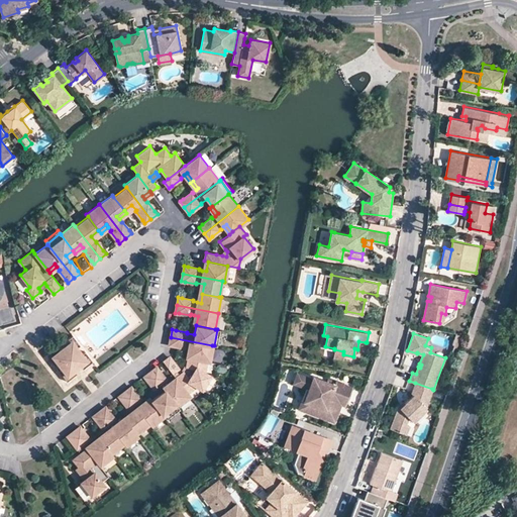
[(82,353),(77,347),(80,344),(73,335),(63,342),(65,345),(59,350),(57,347),(46,355),(55,365),(58,363),(62,369),(59,371),(67,381),(77,373),(75,371),(80,366),(83,369),(93,360),(85,350),(82,353)]
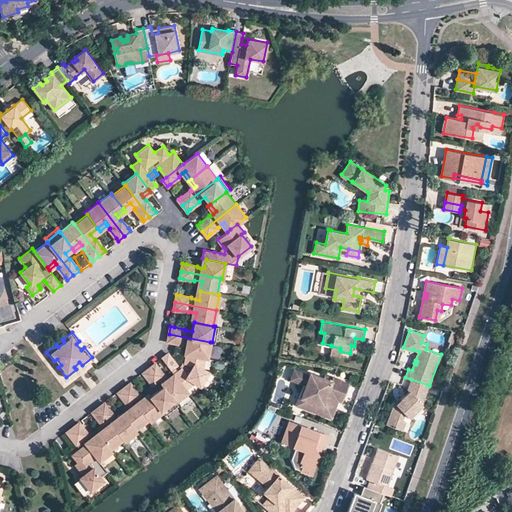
[(210,342),(169,334),(167,341),(182,344),(182,343),(186,344),(190,344),(188,354),(205,357),(207,357),(210,342)]
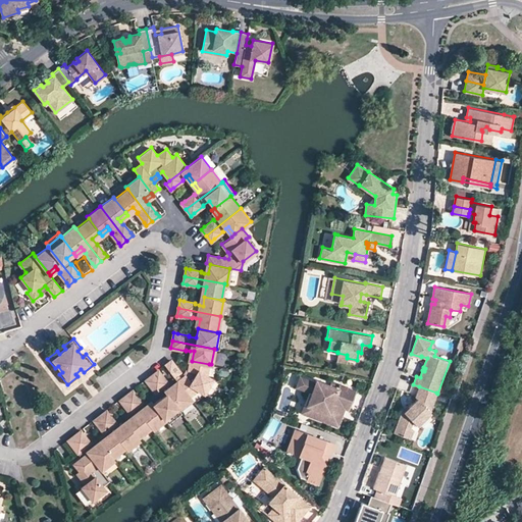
[(347,355),(337,353),(336,360),(346,362),(347,358),(347,355)]
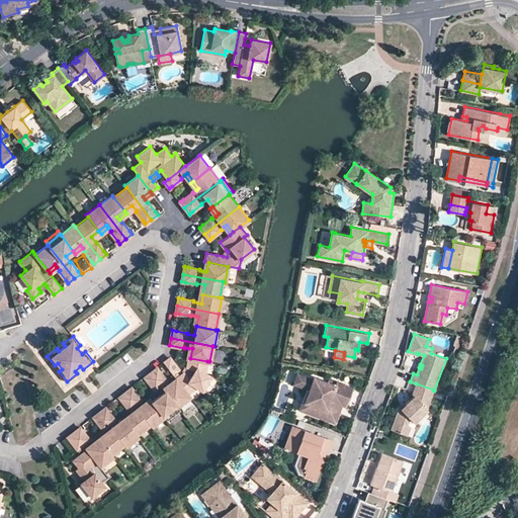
[(190,358),(189,357),(187,366),(187,367),(190,368),(186,373),(184,371),(183,372),(180,375),(176,370),(179,368),(175,363),(170,357),(164,362),(175,377),(178,380),(187,393),(196,386),(202,390),(210,375),(205,371),(207,361),(190,358)]
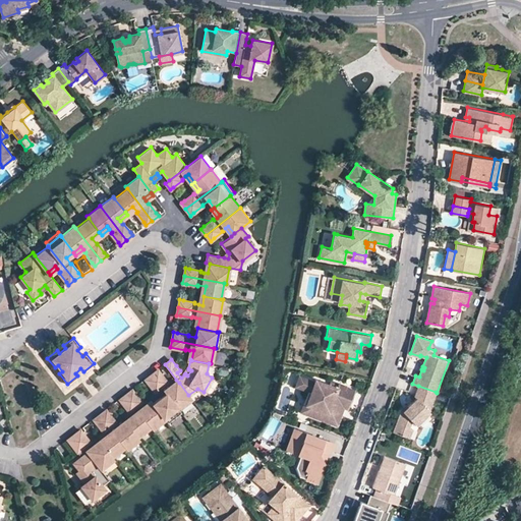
[(191,370),(188,369),(188,368),(185,367),(183,372),(184,374),(185,373),(187,375),(191,370)]
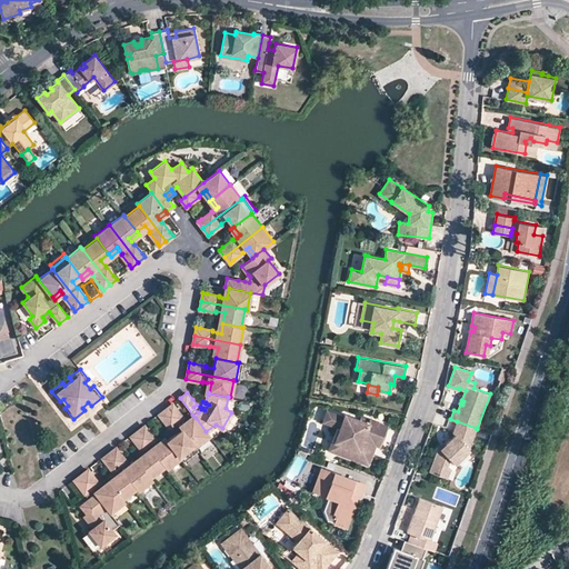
[(206,431),(196,418),(187,425),(185,421),(182,418),(182,417),(175,407),(172,403),(166,409),(195,446),(209,435),(206,431)]
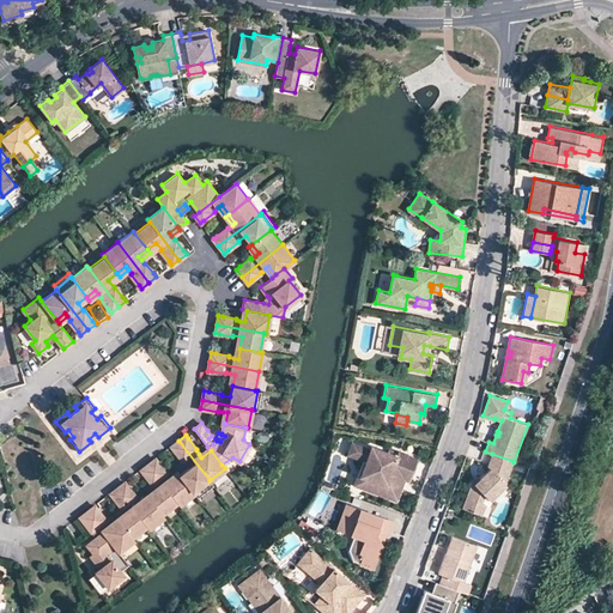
[(210,480),(178,441),(171,445),(174,450),(182,461),(183,460),(189,467),(180,473),(194,492),(195,493),(211,481),(210,480)]
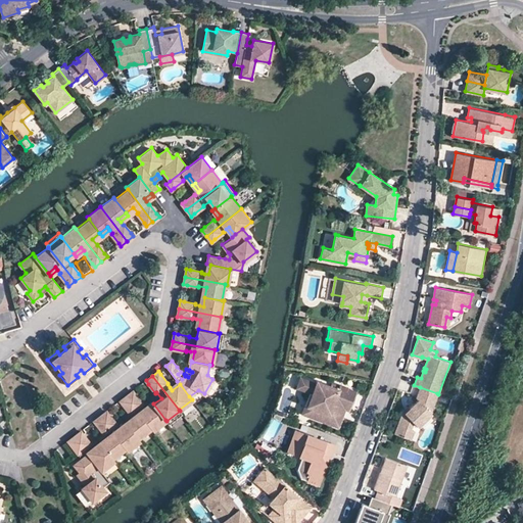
[(357,391),(340,385),(338,388),(317,380),(316,382),(300,377),(296,387),(308,392),(316,395),(308,416),(338,427),(341,418),(340,417),(341,415),(338,414),(341,408),(344,409),(349,411),(357,391)]
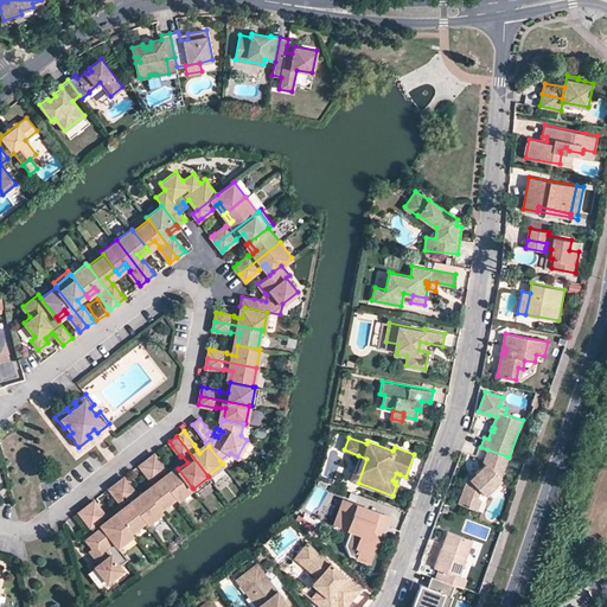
[(209,446),(205,442),(197,449),(199,453),(209,446)]
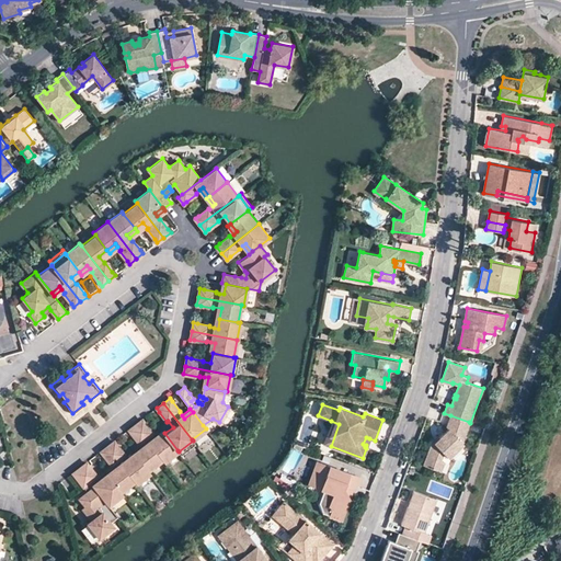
[(469,422),(450,415),(447,426),(448,428),(439,437),(436,442),(433,441),(424,464),(437,469),(442,459),(444,453),(448,458),(464,443),(462,442),(469,422)]
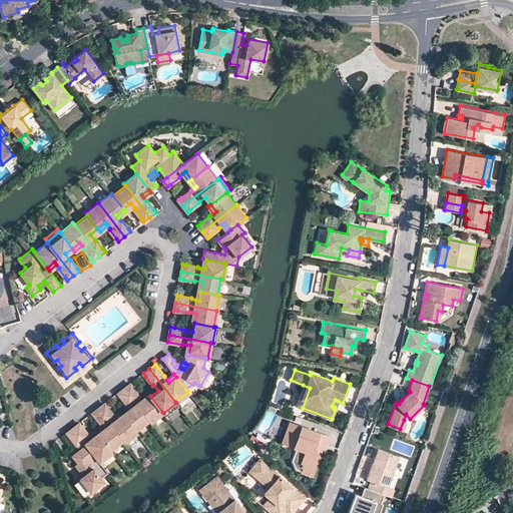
[(303,408),(310,388),(303,385),(296,405),(303,408)]
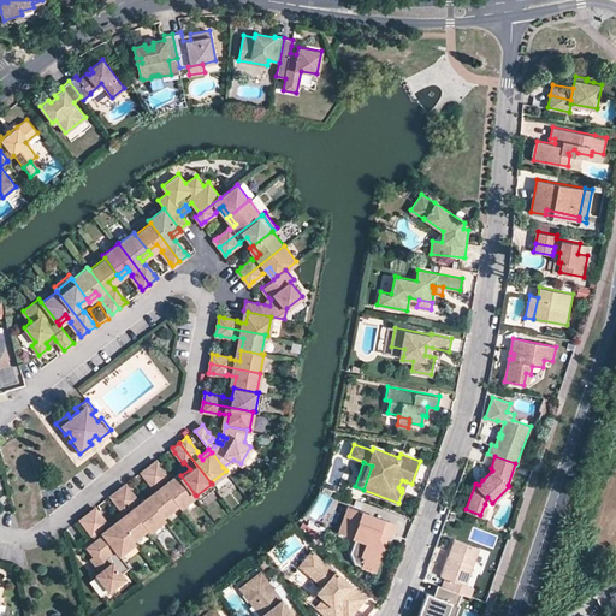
[(178,504),(149,466),(142,472),(144,475),(153,486),(154,485),(159,492),(150,499),(163,515),(178,504)]
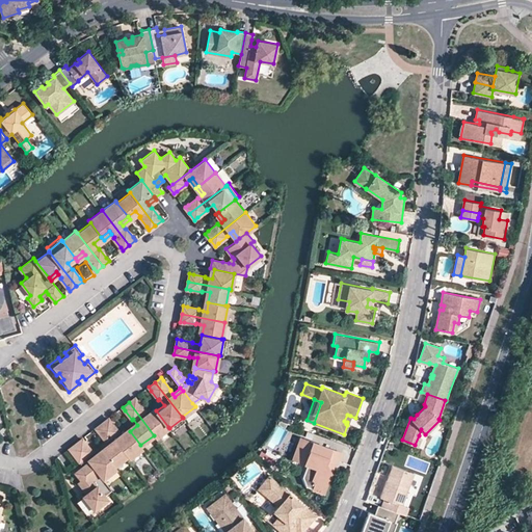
[(156,410),(154,407),(147,414),(149,417),(156,410)]
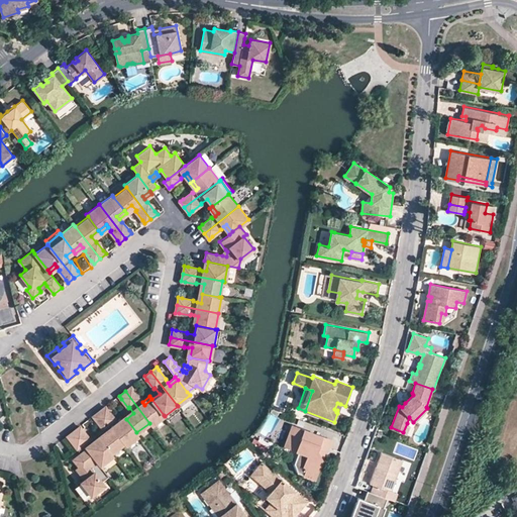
[(136,432),(126,419),(118,425),(116,422),(114,419),(115,418),(108,409),(105,406),(99,411),(124,442),(125,445),(138,435),(136,432)]
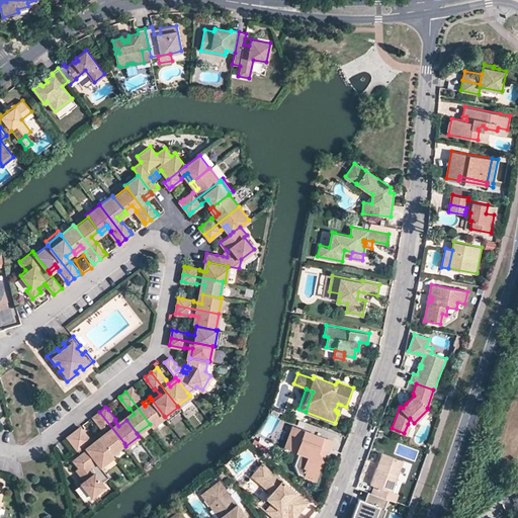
[(180,410),(178,407),(165,417),(167,420),(180,410)]
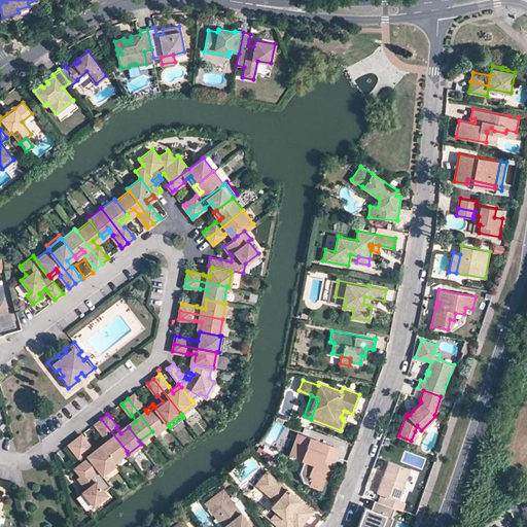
[(127,451),(101,419),(95,424),(98,427),(104,436),(105,435),(110,442),(103,448),(113,461),(127,451)]
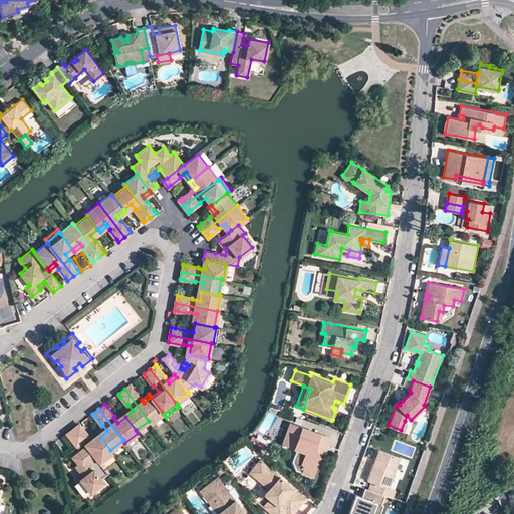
[(125,417),(123,414),(115,420),(117,423),(125,417)]
